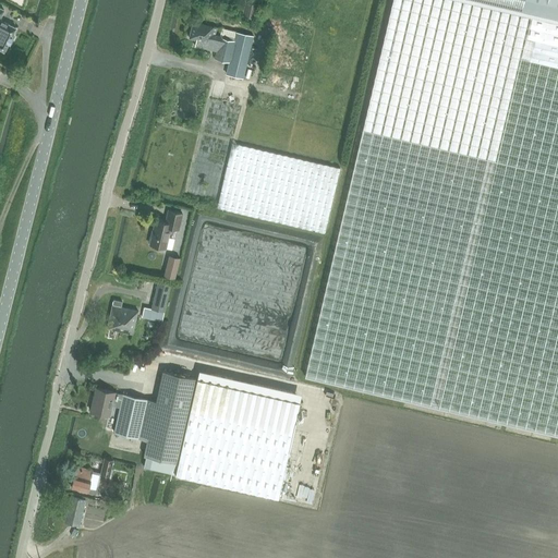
[(557,19),(475,0),(385,0),(348,165),(339,199),(338,199),(318,286),(298,375),(348,387),(557,435),(557,19)]
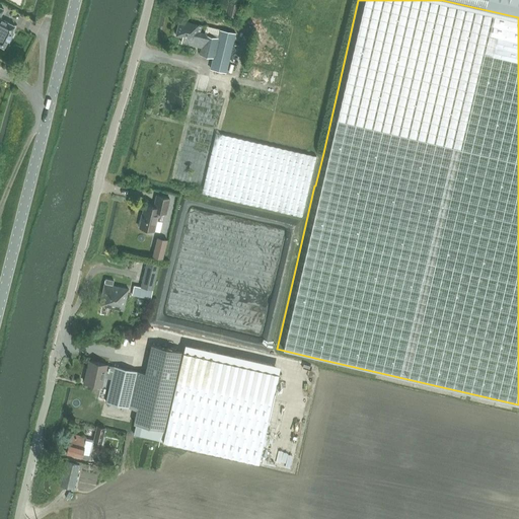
[(518,0),(442,0),(518,17),(518,0)]
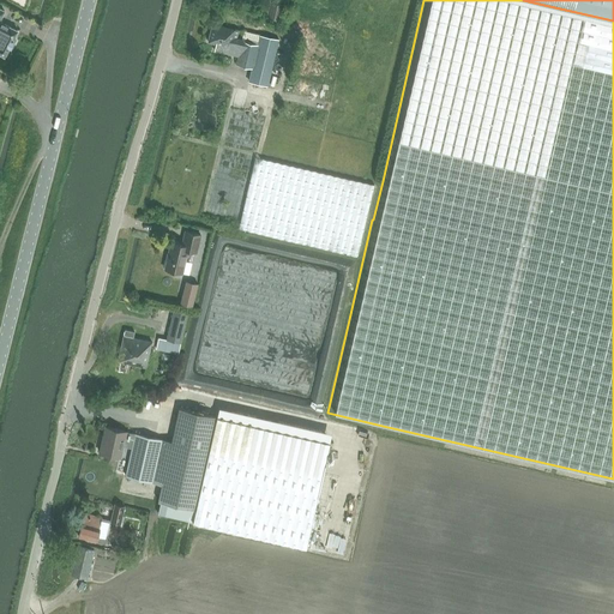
[(266,16),(281,19),(284,5),(270,1),(266,16)]
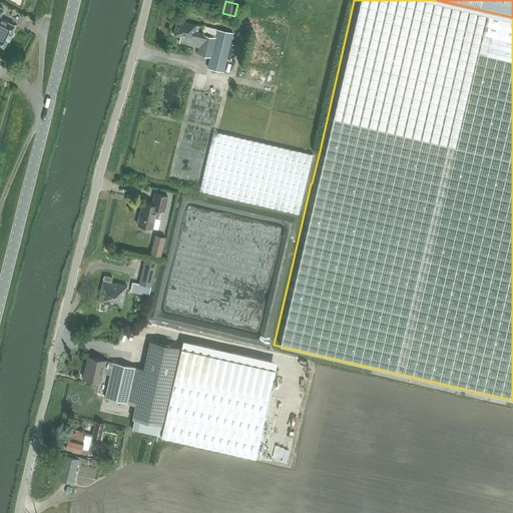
[(0,20),(0,17),(1,15),(4,9),(0,6),(0,44),(4,47),(8,39),(10,40),(13,34),(11,33),(15,25),(1,18),(0,21),(0,20)]
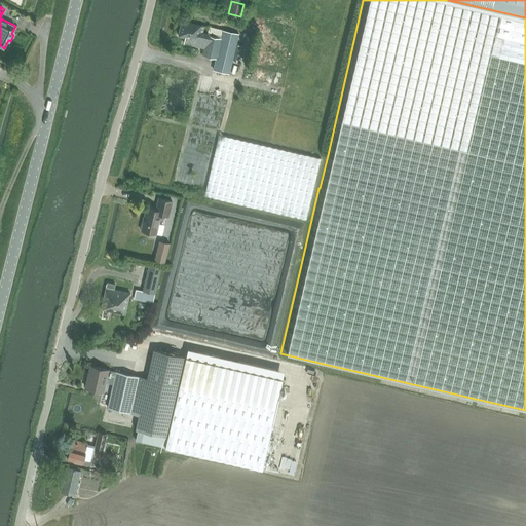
[(182,20),(178,37),(185,38),(185,39),(183,44),(196,47),(203,48),(202,55),(216,59),(220,41),(222,30),(209,27),(207,34),(203,33),(204,26),(182,20)]
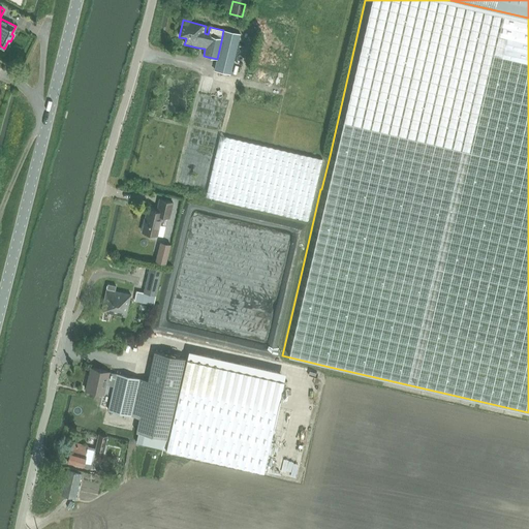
[(237,45),(221,41),(217,59),(214,71),(230,74),(237,45)]
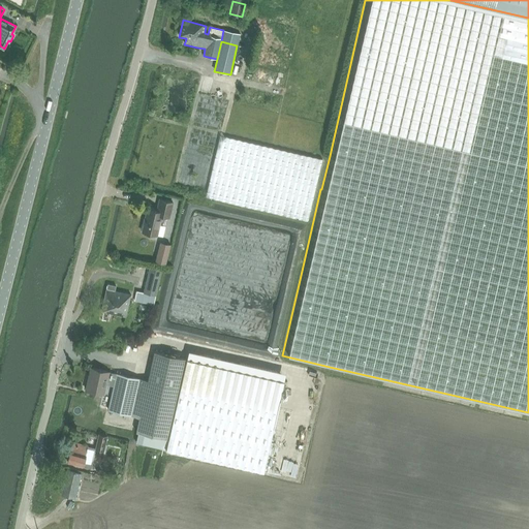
[(308,221),(322,159),(220,135),(206,197),(308,221)]
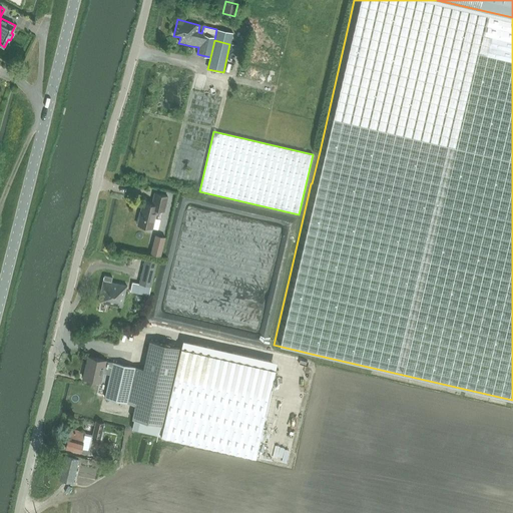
[(143,202),(138,225),(152,228),(157,210),(164,211),(167,197),(155,194),(152,205),(143,202)]
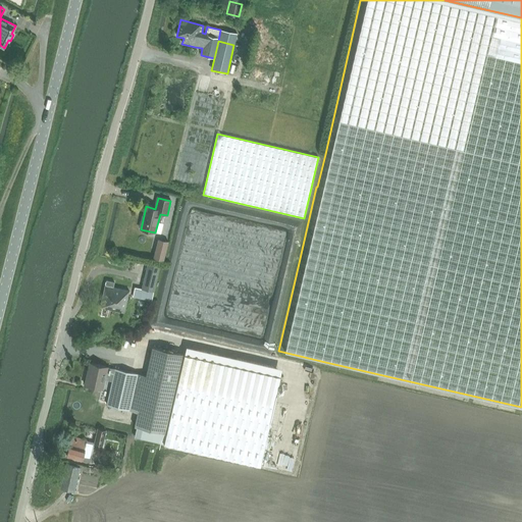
[(168,242),(158,240),(154,257),(164,260),(168,242)]
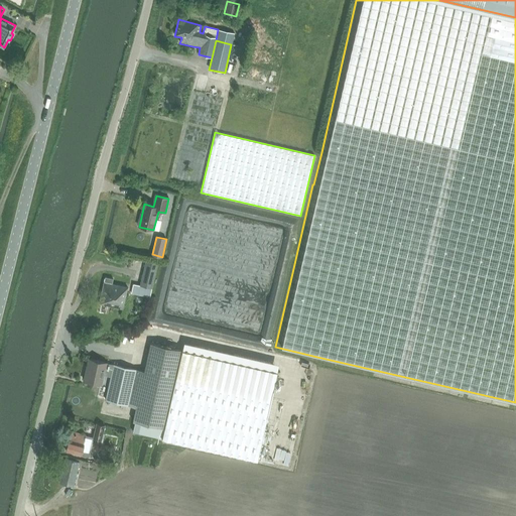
[(141,285),(152,287),(158,263),(147,260),(141,285)]
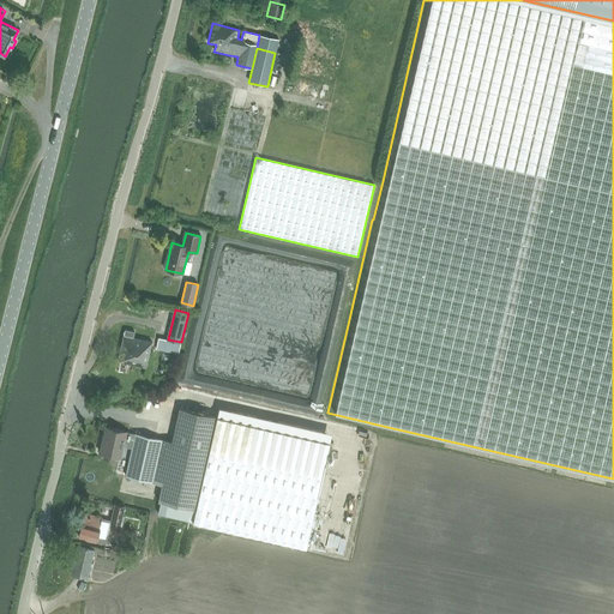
[(126,330),(119,355),(118,361),(145,368),(151,342),(133,338),(134,332),(126,330)]
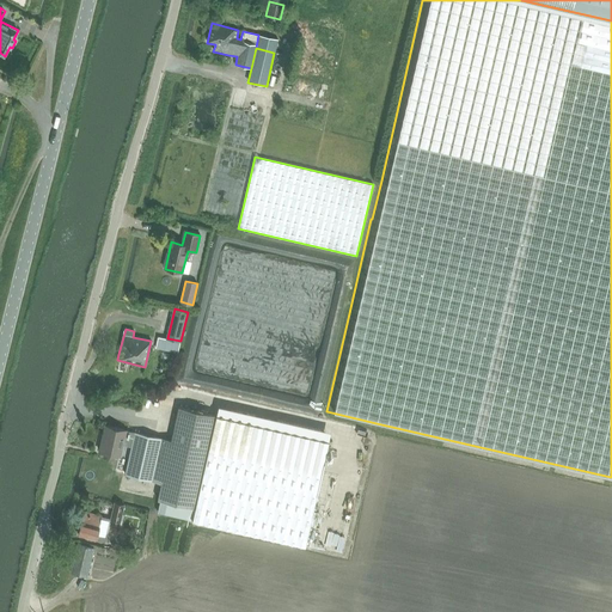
[(155,348),(178,353),(181,342),(158,336),(155,348)]
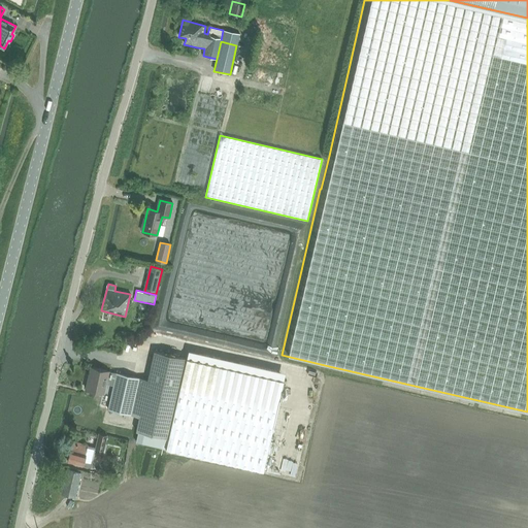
[(135,431),(167,438),(186,358),(152,351),(145,381),(139,378),(131,415),(138,417),(135,431)]
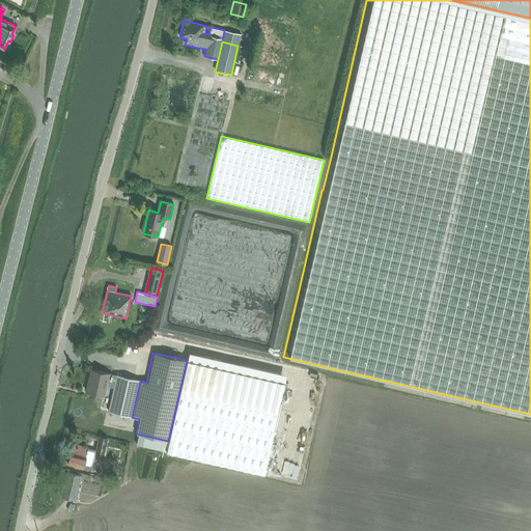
[(168,441),(166,451),(199,459),(264,474),(278,413),(285,383),(220,368),(187,360),(168,441)]
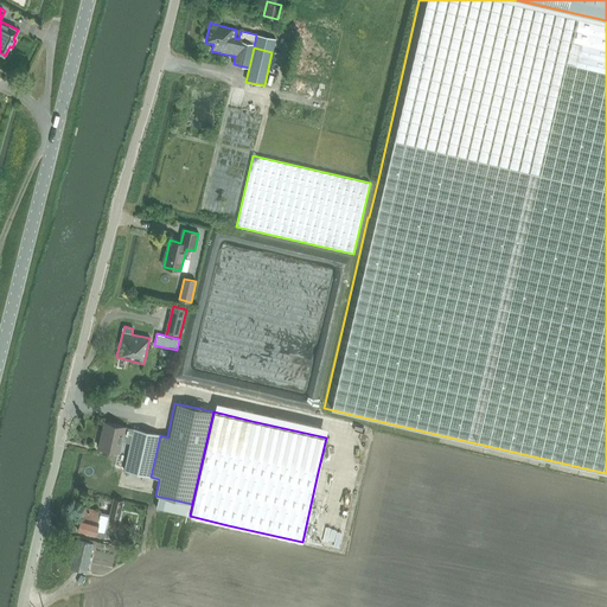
[(102,423),(96,447),(117,452),(120,440),(129,441),(132,429),(102,423)]
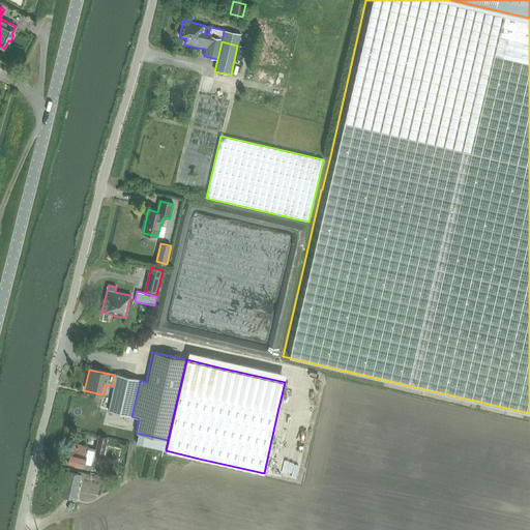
[(107,411),(131,416),(140,380),(115,375),(113,385),(107,411)]
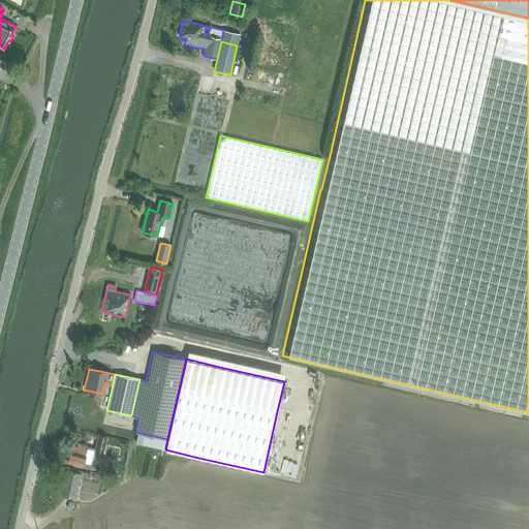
[(277,411),(263,472),(369,496),(389,405),(284,381),(277,411)]
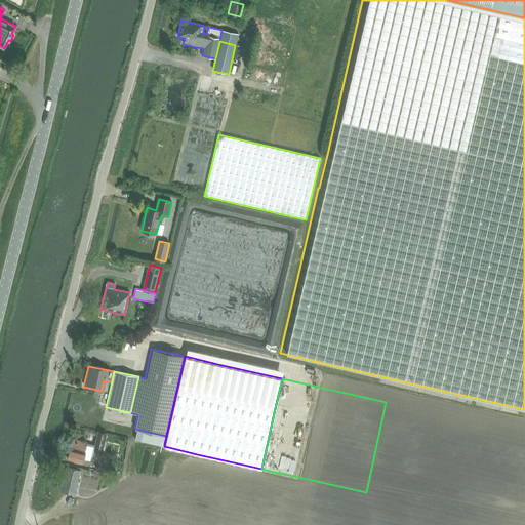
[(107,433),(97,431),(94,445),(95,445),(95,446),(103,448),(107,433)]
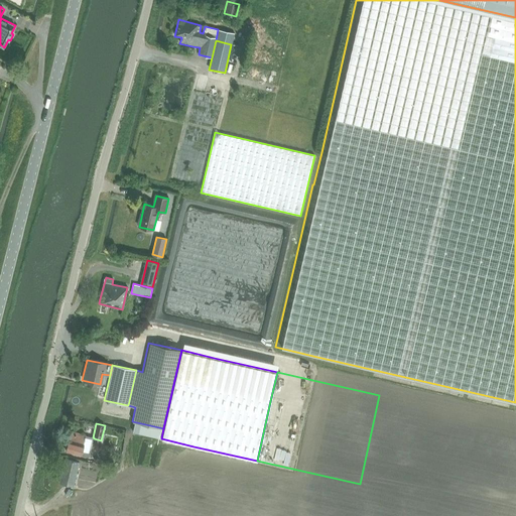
[(89,457),(94,438),(94,437),(93,437),(85,435),(71,432),(67,452),(80,455),(89,457)]
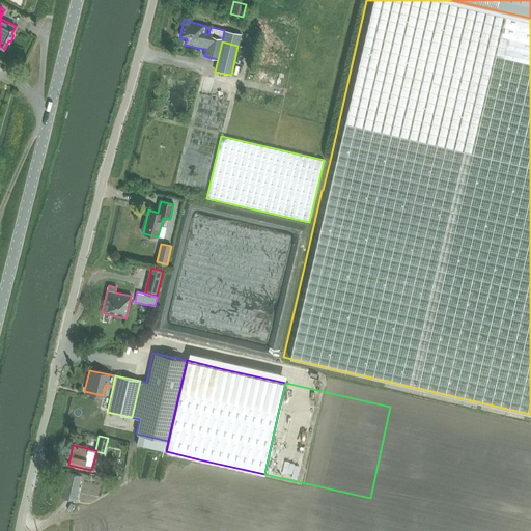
[(61,497),(76,500),(81,475),(67,472),(61,497)]
